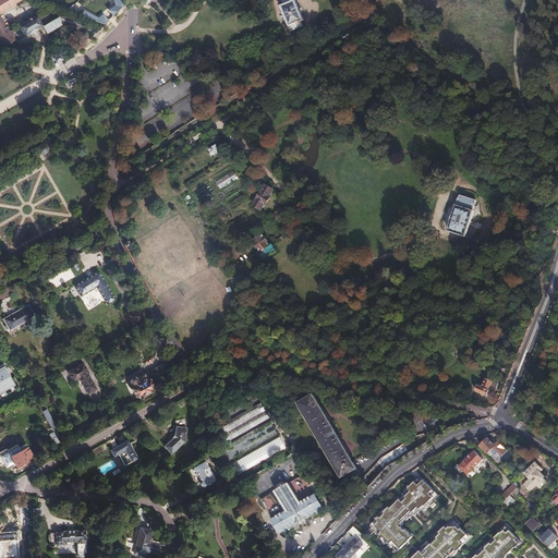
[(14,40),(0,15),(0,14),(22,0),(0,0),(0,36),(5,45),(14,40)]
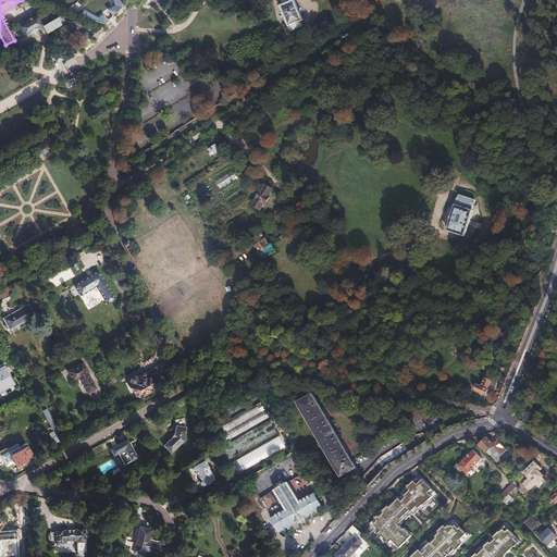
[(123,5),(122,0),(112,0),(113,5),(108,10),(112,15),(113,15),(113,14),(114,13),(114,12),(115,12),(115,11),(116,11),(116,10),(118,10),(118,9),(119,9),(119,8),(120,8),(121,7),(122,7),(123,5)]
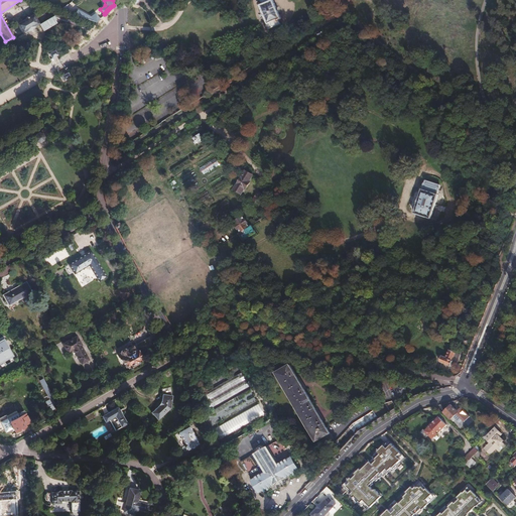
[(266,28),(269,28),(280,24),(278,20),(281,19),(274,0),(271,1),(270,0),(260,0),(258,1),(257,3),(258,6),(260,6),(261,6),(267,23),(266,24),(265,25),(266,28)]
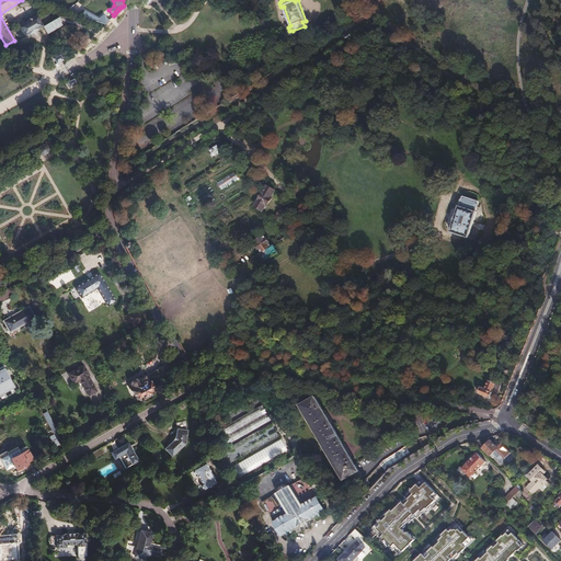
[(104,24),(109,21),(103,15),(101,18),(83,11),(81,16),(104,24)]
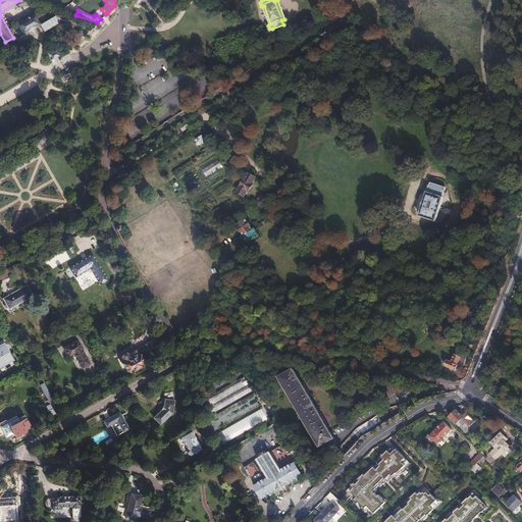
[(36,14),(17,25),(22,34),(28,31),(29,32),(35,28),(34,27),(41,22),(36,14)]
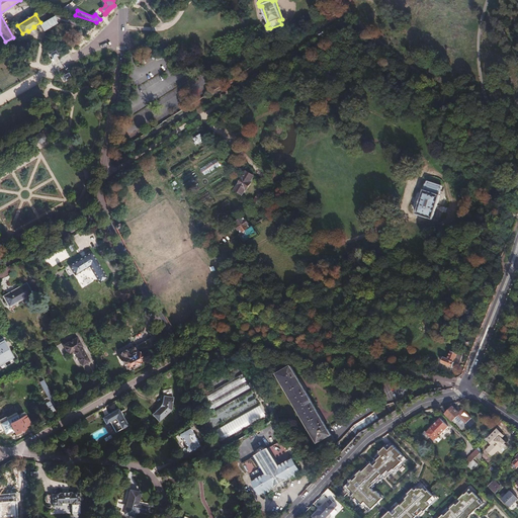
[(40,133),(36,135),(35,139),(37,142),(40,144),(45,142),(46,138),(44,134),(40,133)]
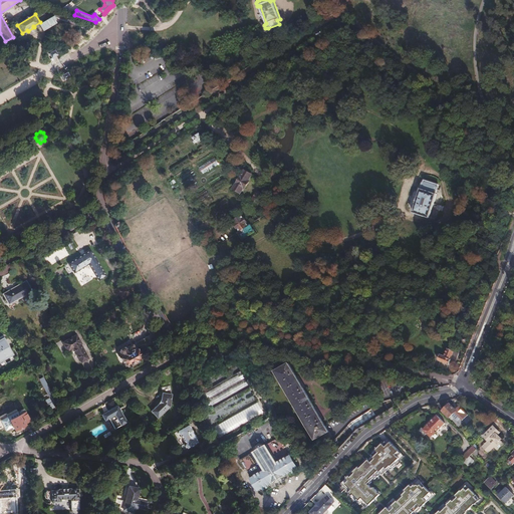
[(193,142),(195,145),(200,142),(204,139),(200,133),(195,135),(196,136),(193,138),(195,141),(193,142)]
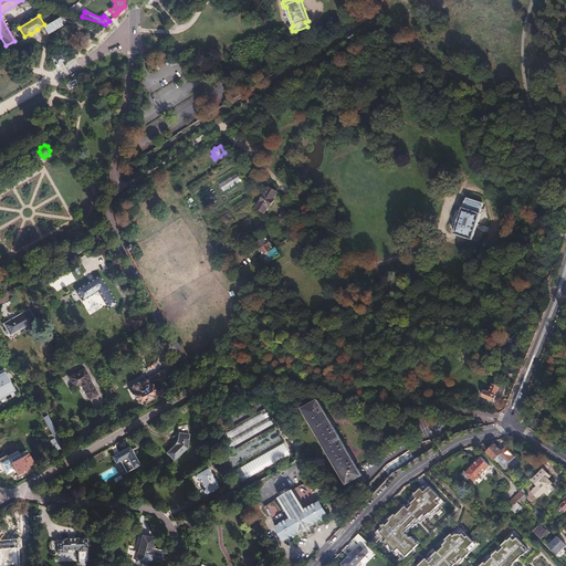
[(219,184),(223,191),(241,179),(237,173),(219,184)]
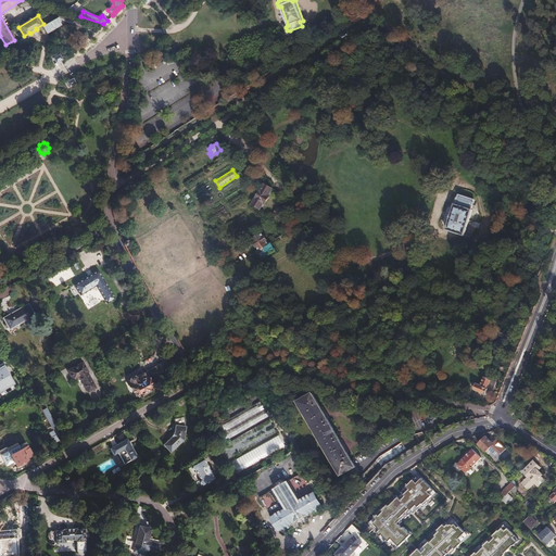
[(267,194),(272,189),(265,185),(257,196),(252,203),(260,207),(263,202),(265,203),(269,196),(267,194)]
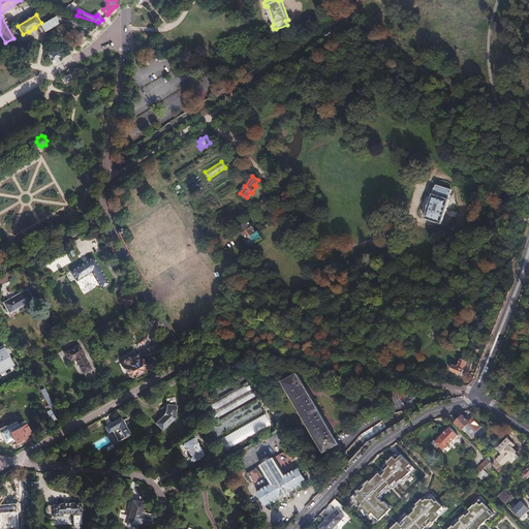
[(229,178),(214,187),(217,191),(231,182),(229,178)]
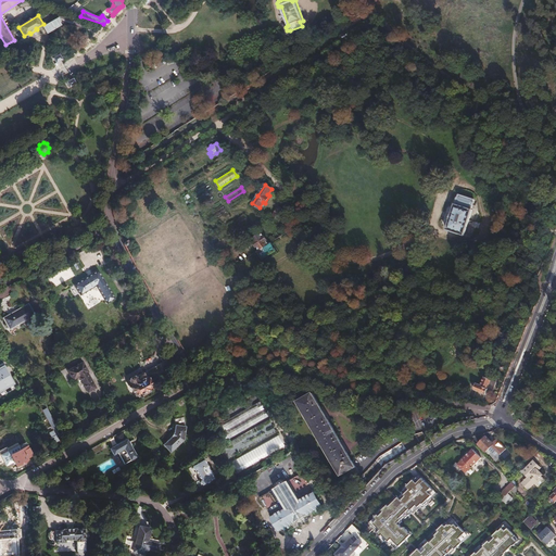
[(244,193),(229,203),(231,206),(247,197),(244,193)]
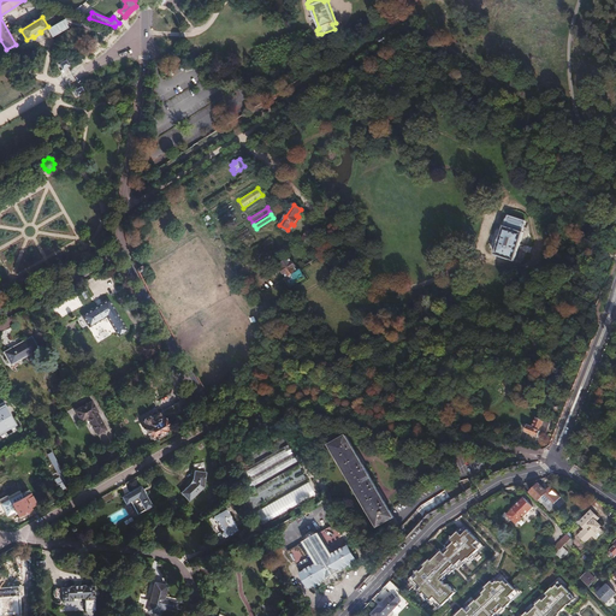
[(493,254),(513,261),(523,234),(522,232),(527,221),(509,215),(504,226),(493,254)]
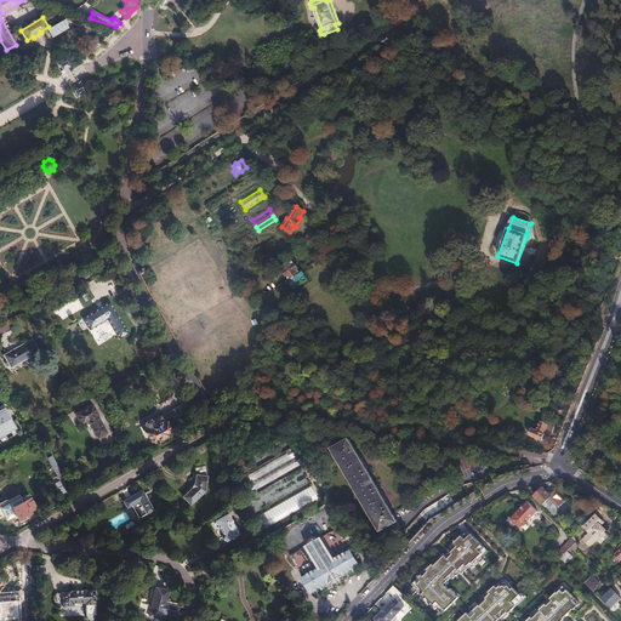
[(246,223),(228,235),(231,240),(249,228),(246,223)]
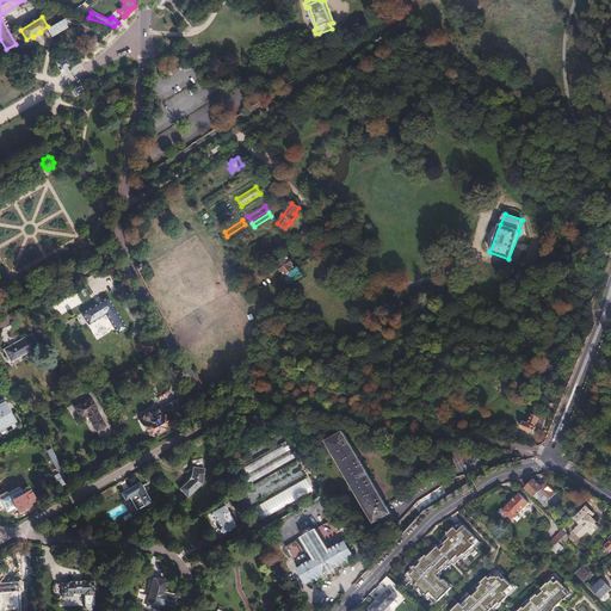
[(306,239),(308,239),(309,236),(308,236),(309,223),(302,222),(300,235),(306,236),(306,239)]
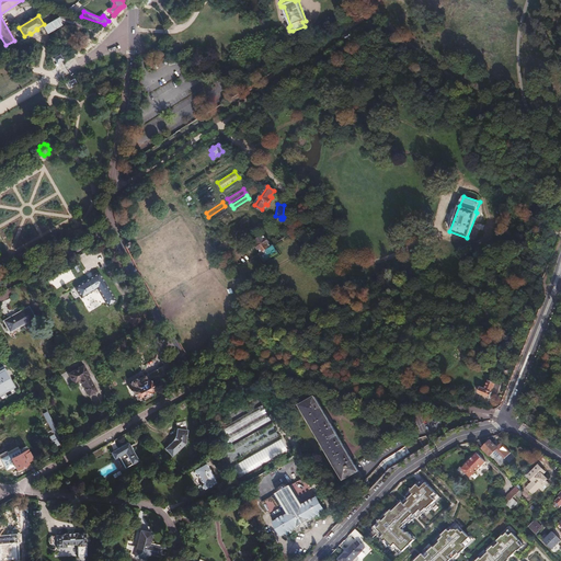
[(226,208),(209,218),(212,222),(228,212),(226,208)]
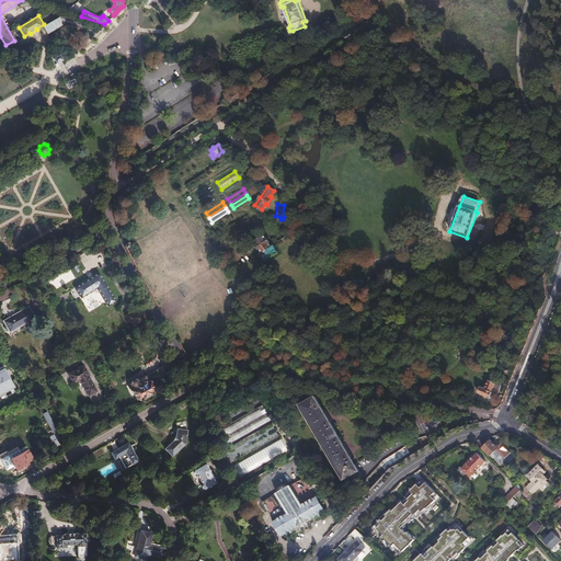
[(210,242),(215,249),(232,239),(228,231),(210,242)]
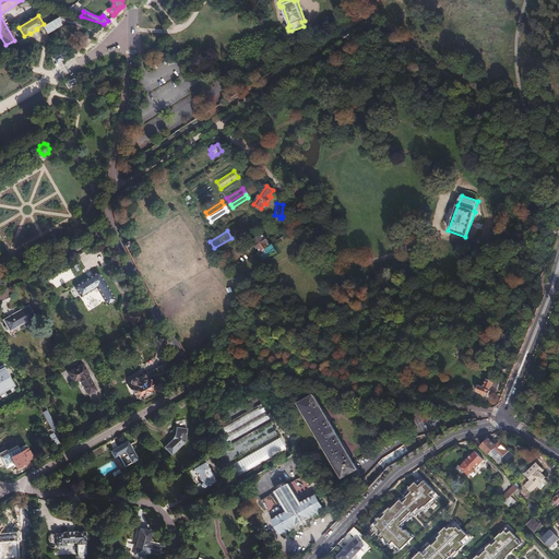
[(258,247),(260,251),(270,246),(266,241),(268,240),(265,236),(264,237),(262,233),(252,239),(254,242),(253,244),(257,248),(258,247)]
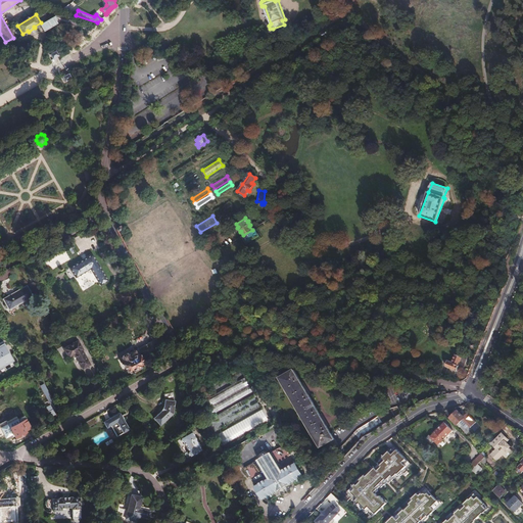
[(255,224),(257,227),(262,224),(263,223),(267,220),(266,218),(255,224)]
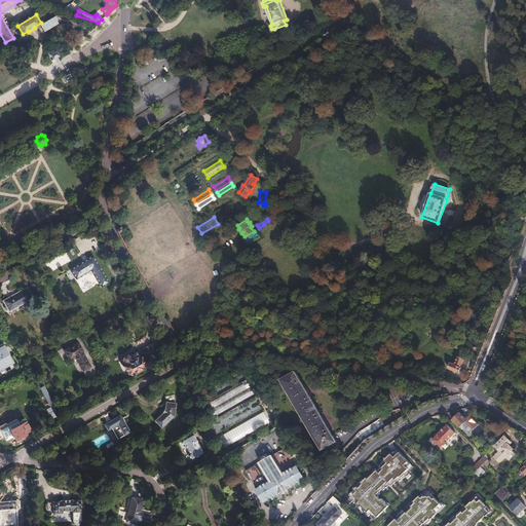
[(263,225),(259,228),(260,230),(270,224),(268,221),(264,224),(263,225)]
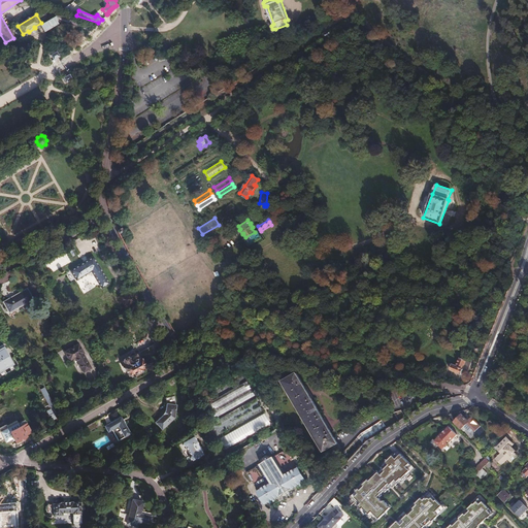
[(245,237),(243,238),(248,246),(262,237),(257,230),(255,232),(245,237)]
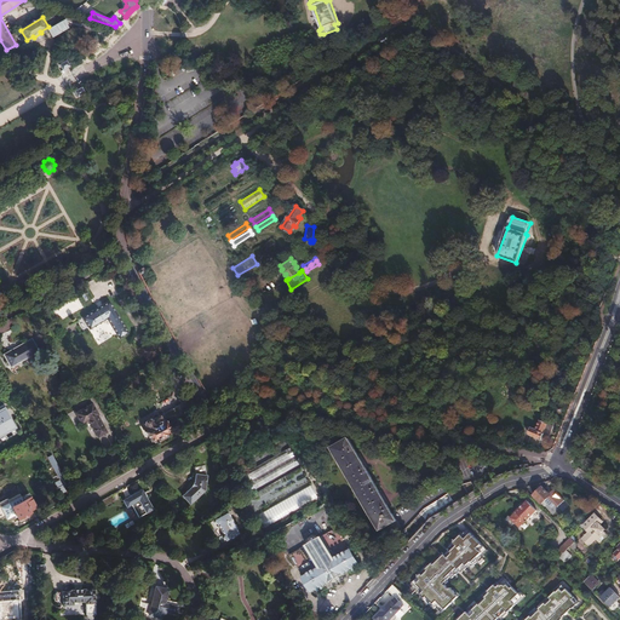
[(264,286),(268,292),(279,285),(275,279),(264,286)]
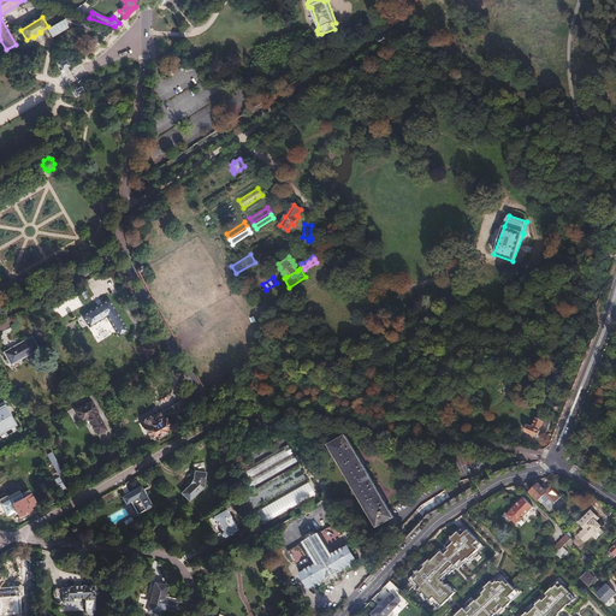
[(107,317),(119,336),(128,331),(108,300),(83,315),(89,327),(107,317)]
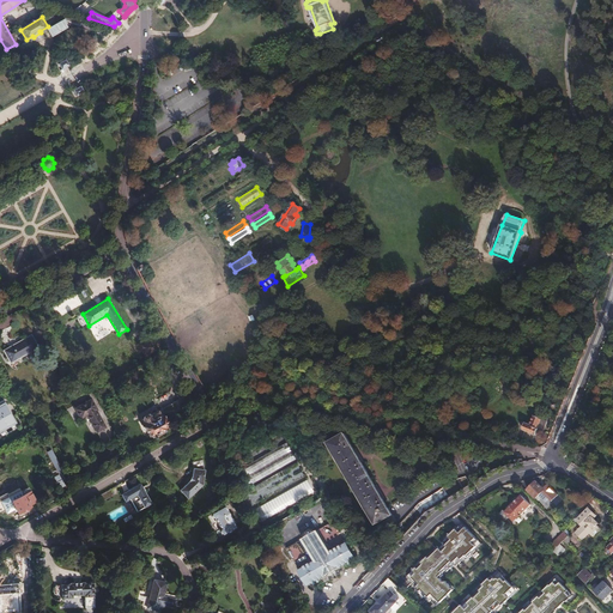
[(4,350),(10,360),(36,346),(30,334),(4,350)]
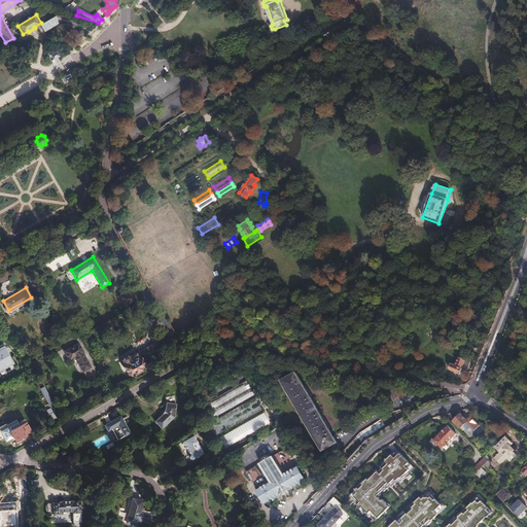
[(118,295),(125,306),(136,300),(129,289),(118,295)]
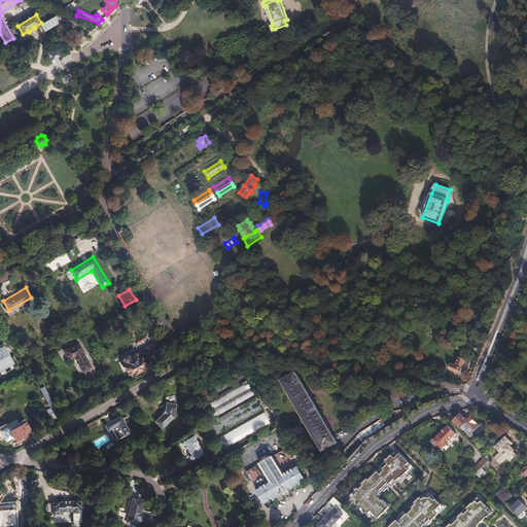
[(75,356),(83,371),(90,367),(81,352),(82,352),(78,344),(64,351),(69,359),(75,356)]
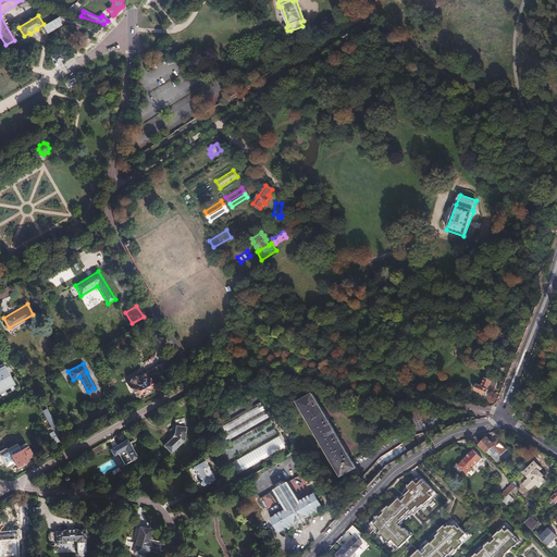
[(0,393),(15,385),(5,366),(0,368),(0,393)]
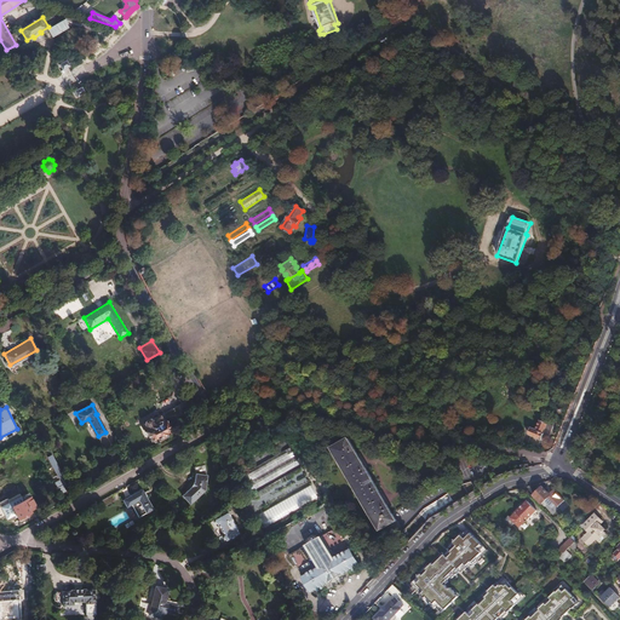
[(201,417),(205,424),(211,420),(207,413),(201,417)]
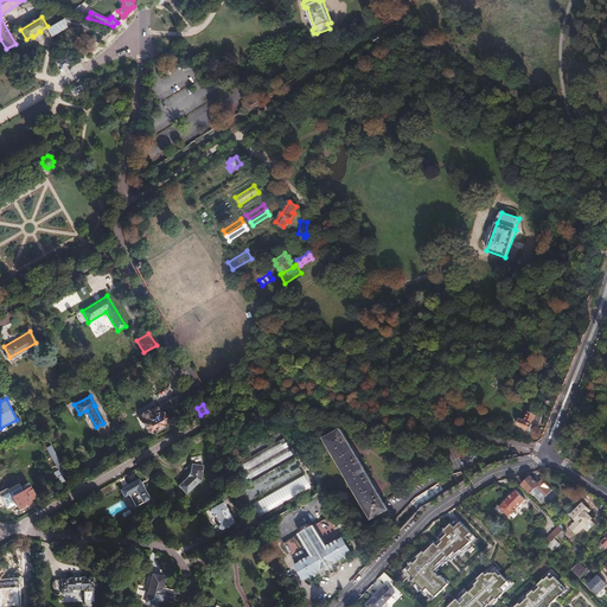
[(487,404),(480,409),(486,416),(493,411),(487,404)]
